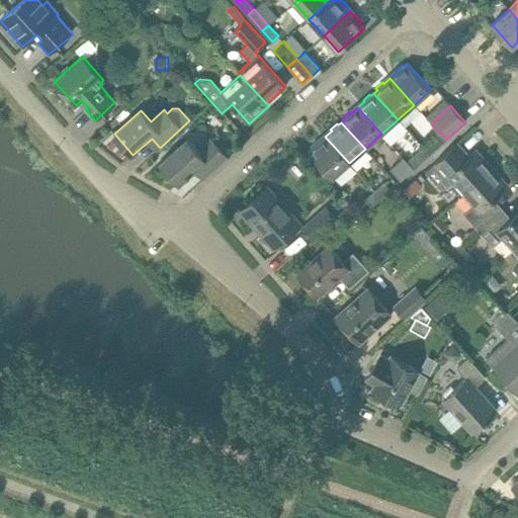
[(439,134),(423,148),(429,155),(445,140),(439,134)]
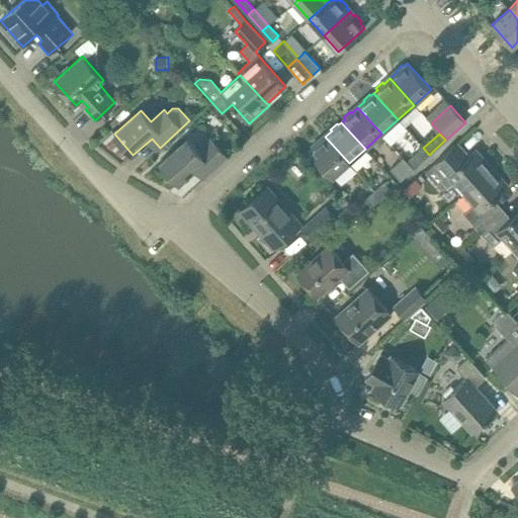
[(349,163),(325,137),(319,142),(318,141),(311,147),(313,149),(309,152),(332,178),(349,163)]
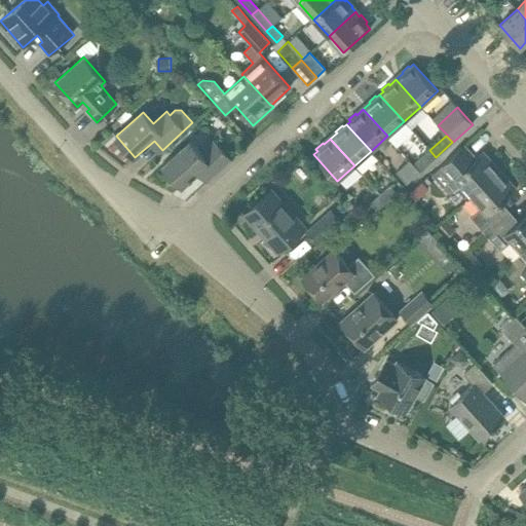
[(200,153),(189,141),(163,164),(182,186),(201,170),(210,179),(231,159),(214,140),(200,153)]
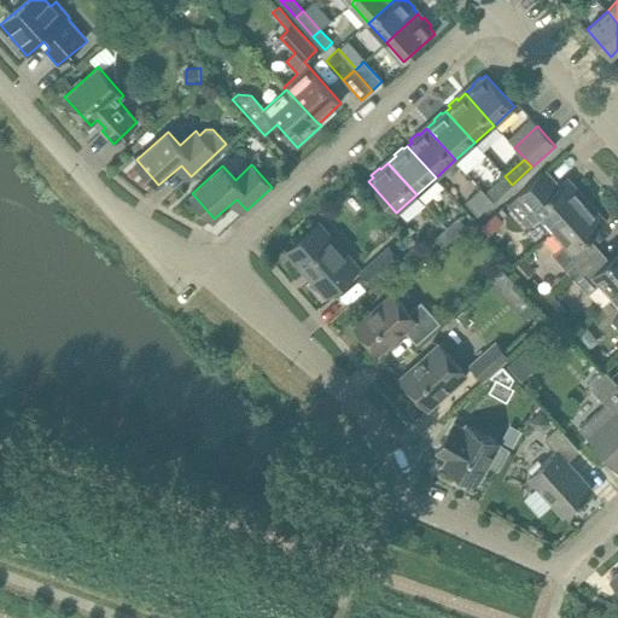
[(516,203),(509,208),(529,228),(540,219),(552,232),(588,199),(569,179),(560,186),(548,174),(534,187),(516,203)]
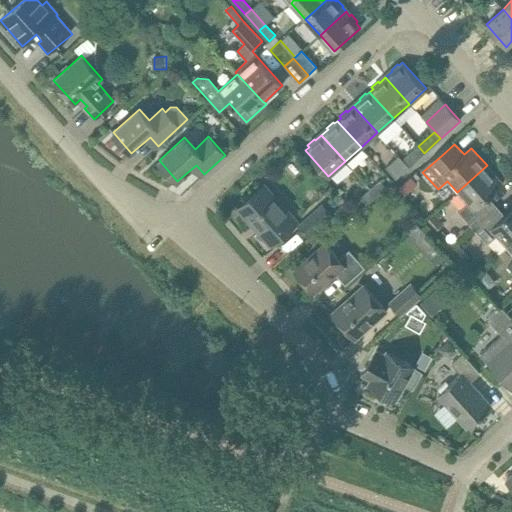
[(418,146),(402,160),(408,167),(424,153),(418,146)]
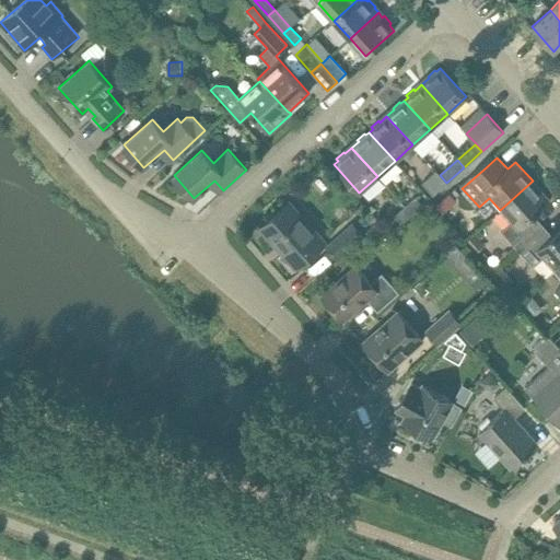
[(446,183),(440,175),(436,171),(422,183),(433,195),(436,193),(446,183)]
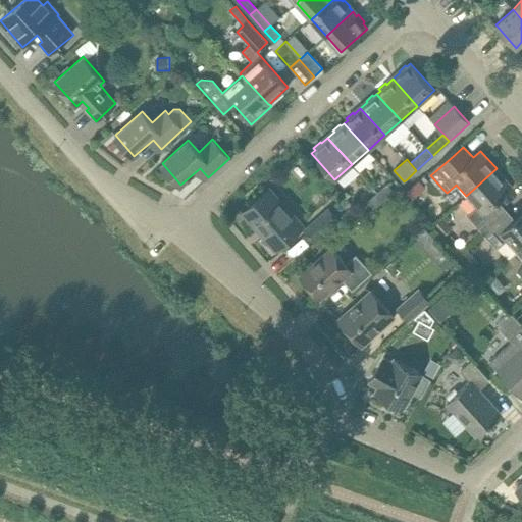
[(467,216),(481,232),(502,214),(493,205),(513,187),(497,168),(466,196),(476,207),(467,216)]
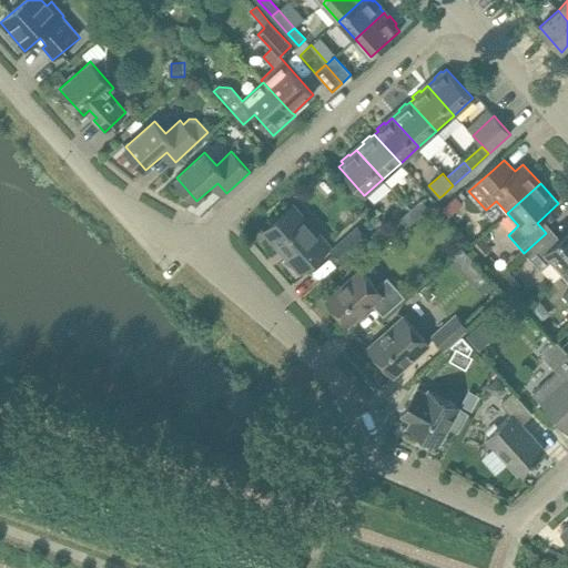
[(457,195),(442,210),(448,217),(464,203),(457,195)]
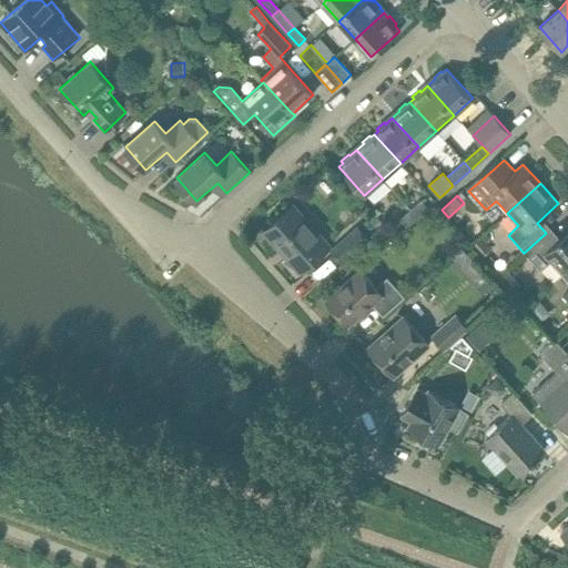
[(421,201),(411,210),(417,217),(427,208),(421,201)]
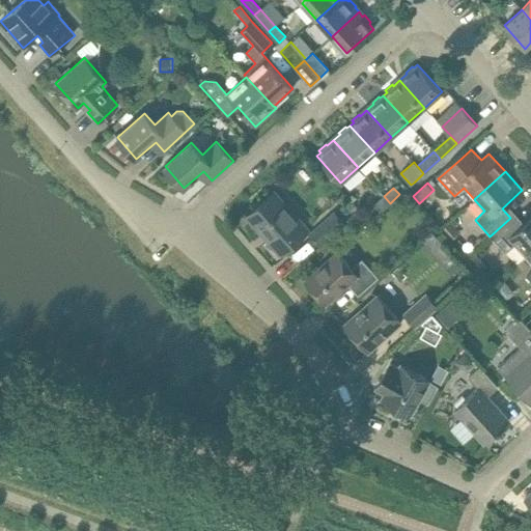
[(247,216),(268,239),(263,243),(277,258),(308,230),(273,192),(247,216)]
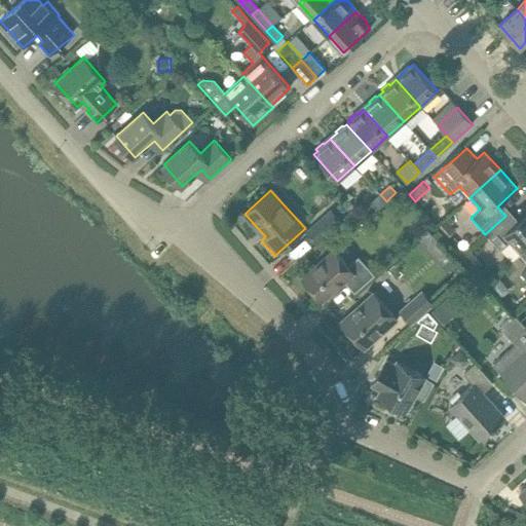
[(386,201),(380,194),(371,203),(377,210),(386,201)]
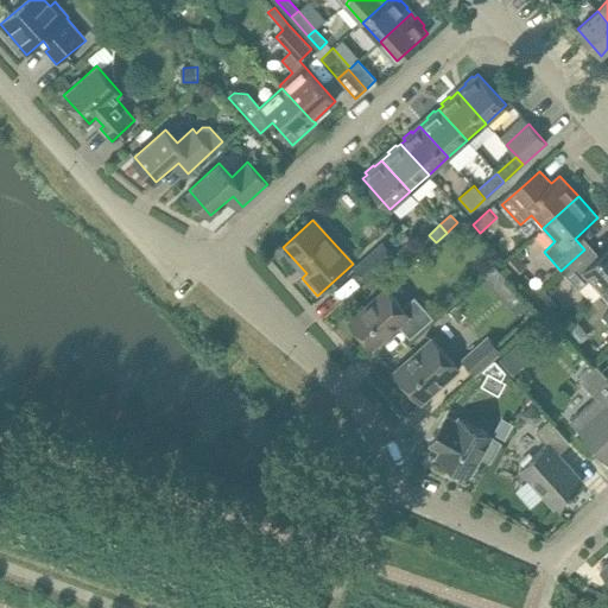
[(384,242),(355,268),(367,280),(396,255),(384,242)]
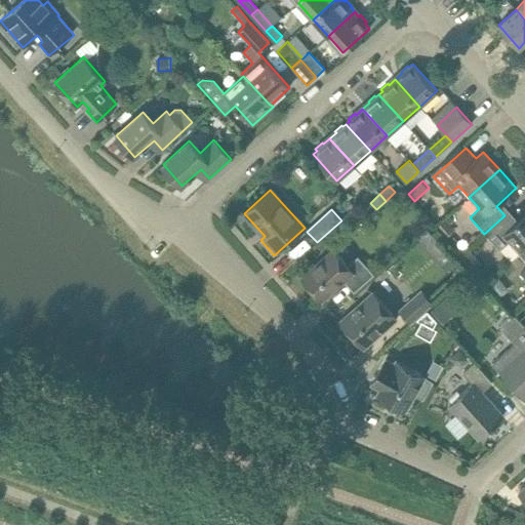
[(509,242),(520,253),(524,248),(524,214),(514,226),(505,215),(484,234),(499,250),(509,242)]
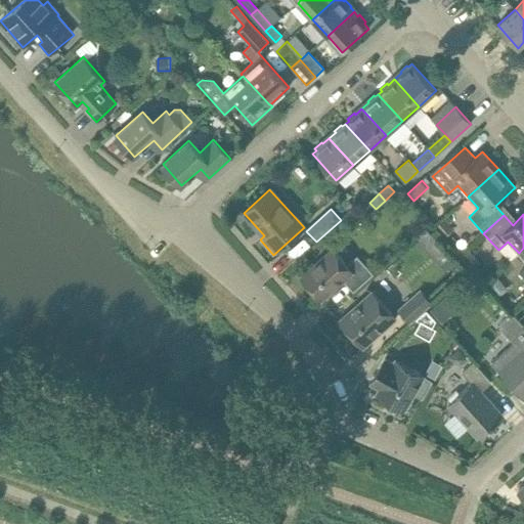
[(436,227),(444,237),(453,230),(445,219),(436,227)]
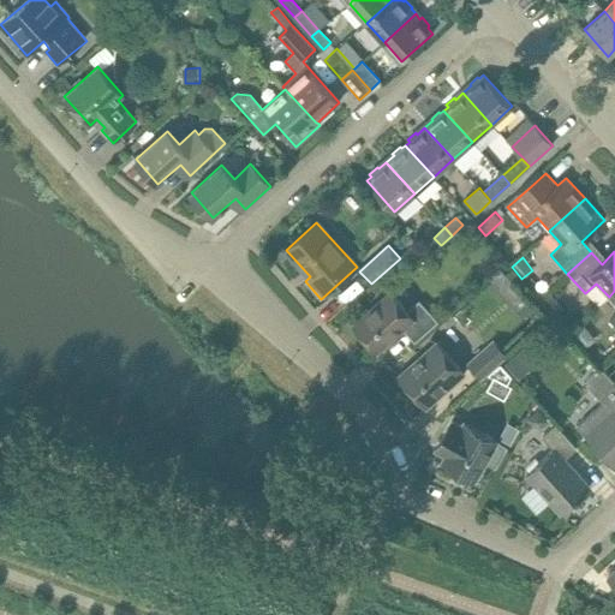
[(353,324),(377,352),(404,329),(415,342),(439,322),(419,300),(407,311),(390,292),(353,324)]
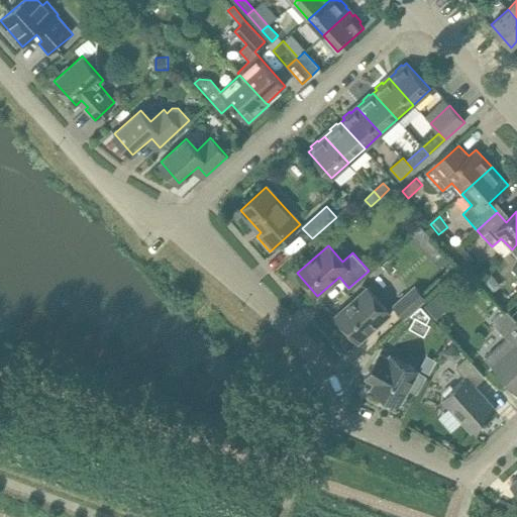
[(453,251),(467,266),(474,260),(460,245),(453,251)]
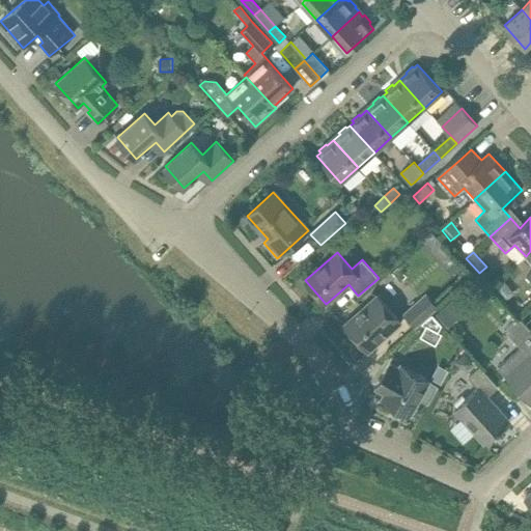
[(403,314),(415,326),(437,307),(425,295),(403,314)]
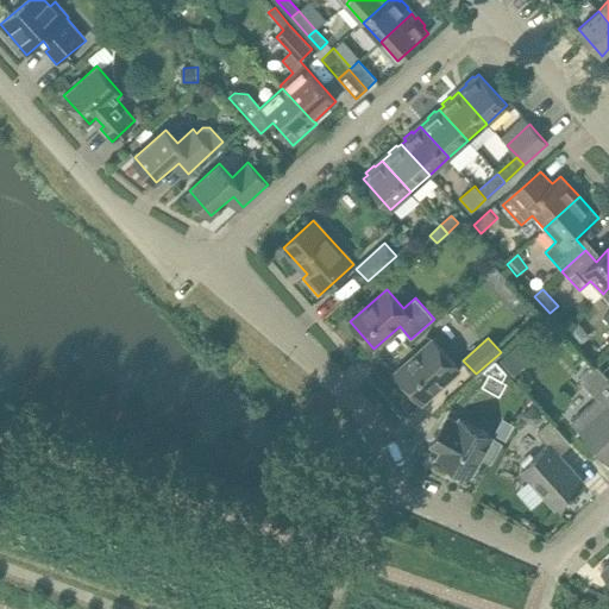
[(432,339),(395,372),(422,403),(459,370),(432,339)]
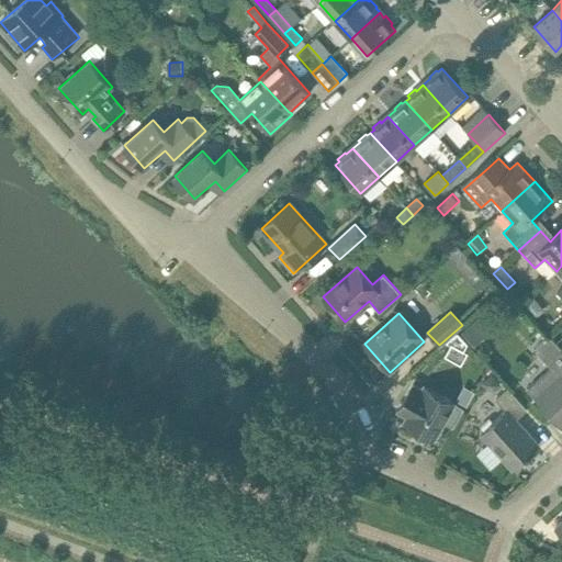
[(551,369),(528,390),(535,397),(548,412),(561,427),(561,349),(550,337),(536,350),(551,369)]
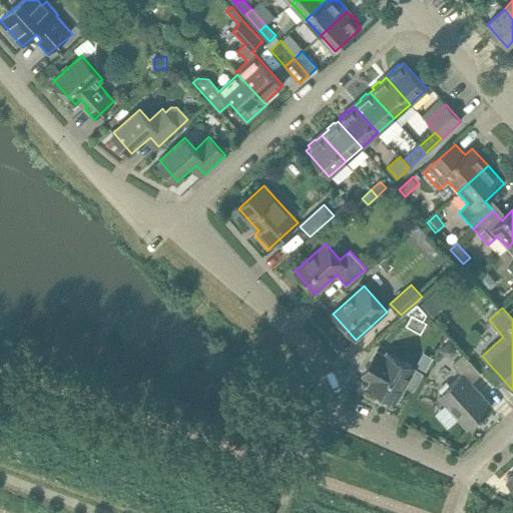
[(375,388),(397,400),(406,384),(413,389),(422,373),(415,369),(415,368),(388,352),(386,356),(377,351),(364,375),(378,383),(375,388)]
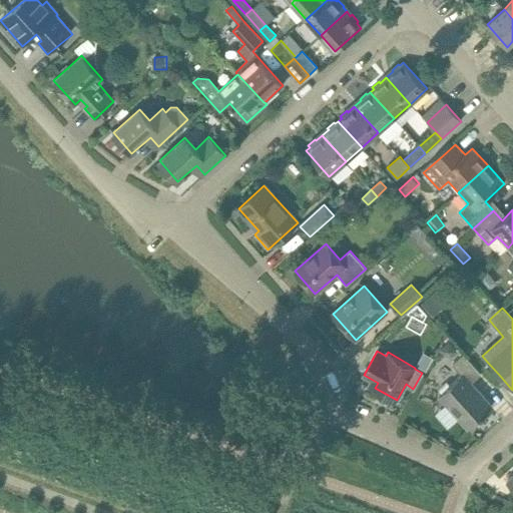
[(424,354),(417,366),(426,371),(433,358),(424,354)]
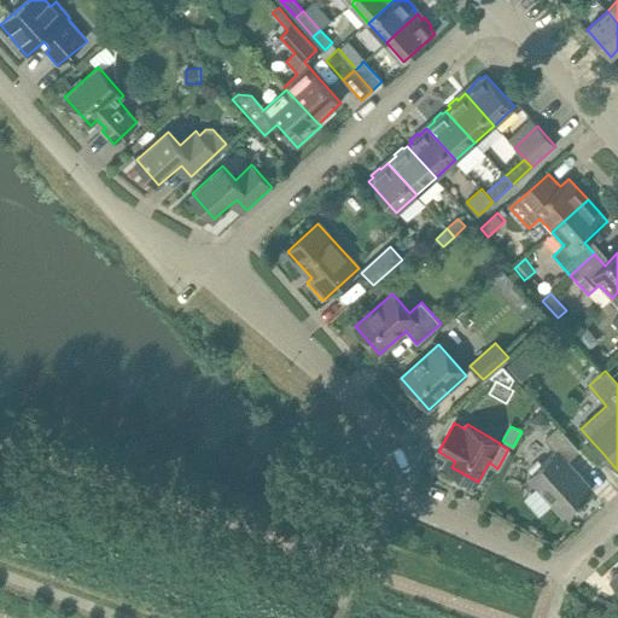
[(557,452),(529,477),(564,517),(577,505),(577,506),(582,502),(581,501),(593,490),(566,461),(579,450),(559,427),(546,439),(557,452)]
